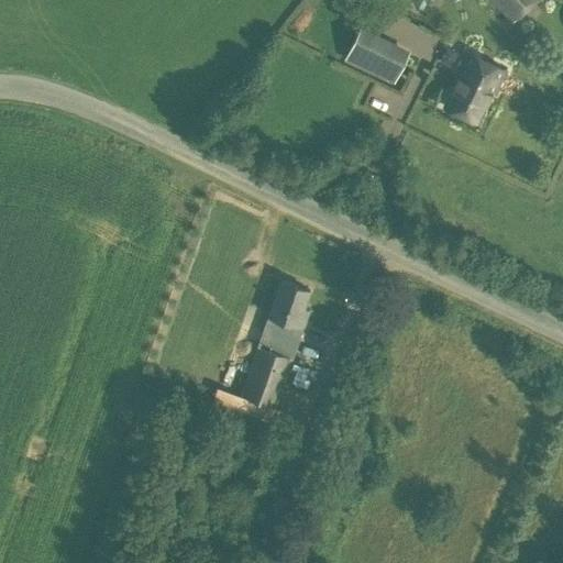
[(487,0),(510,22),(532,0),(487,0)]
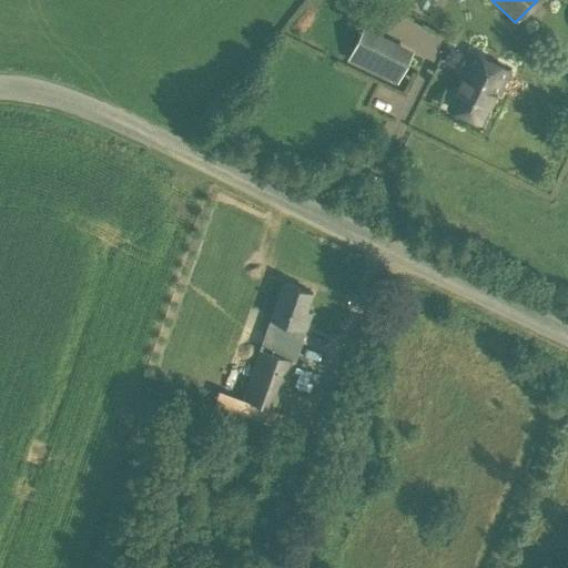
[(397,83),(413,50),(363,27),(347,60),(397,83)]
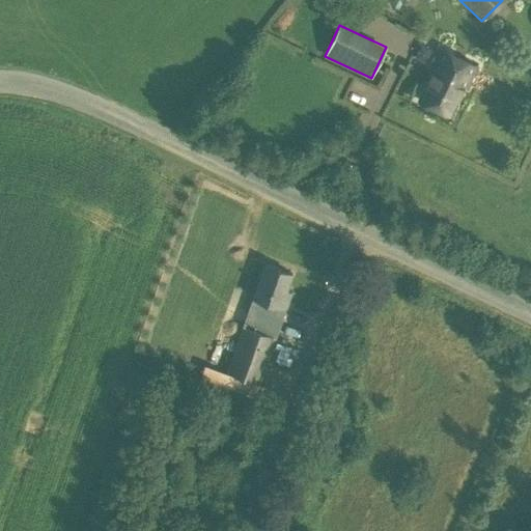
[(451,117),(475,66),(439,50),(428,73),(431,75),(419,102),(451,117)]
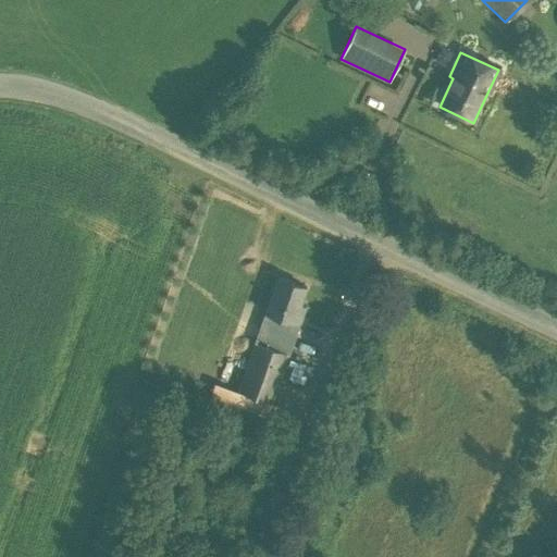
[(300,323),(306,306),(300,305),(307,286),(279,277),(267,312),(276,316),(272,327),(287,333),(292,320),(300,323)]
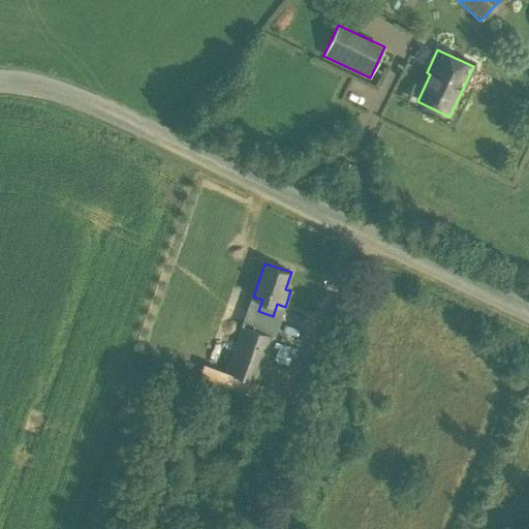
[(275,336),(242,324),(225,371),(258,382),(275,336)]
